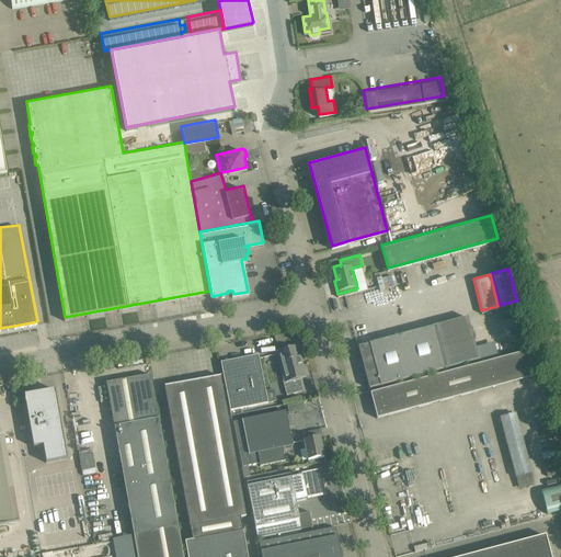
[(433,324),(358,343),(369,385),(444,365),(433,324)]
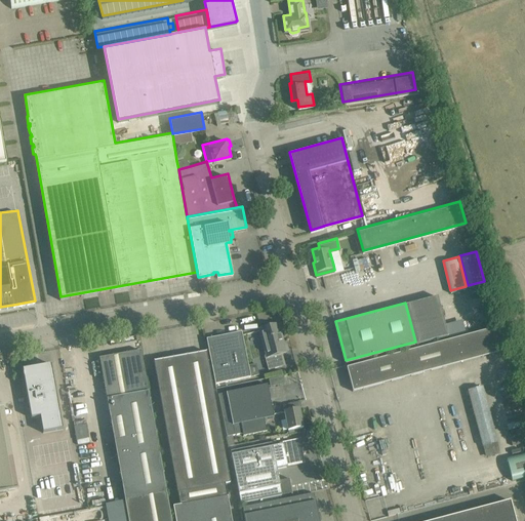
[(277,322),(260,326),(268,352),(265,353),(269,366),(281,363),(278,350),(284,348),(277,322)]
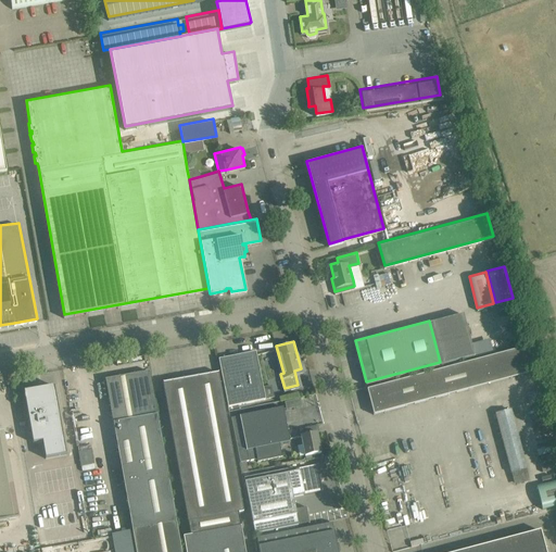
[(255,348),(218,355),(228,403),(265,396),(255,348)]
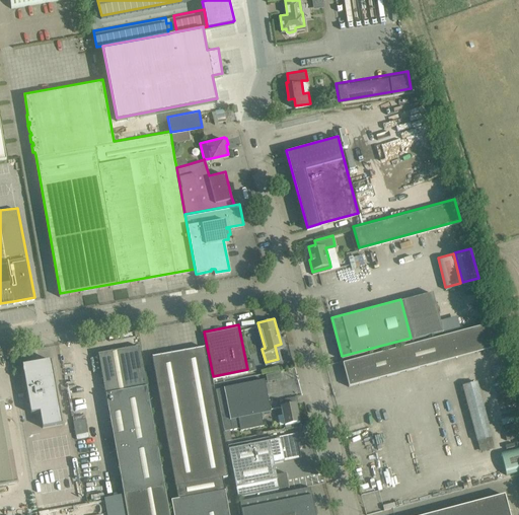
[(433,337),(343,360),(349,383),(439,360),(433,337)]
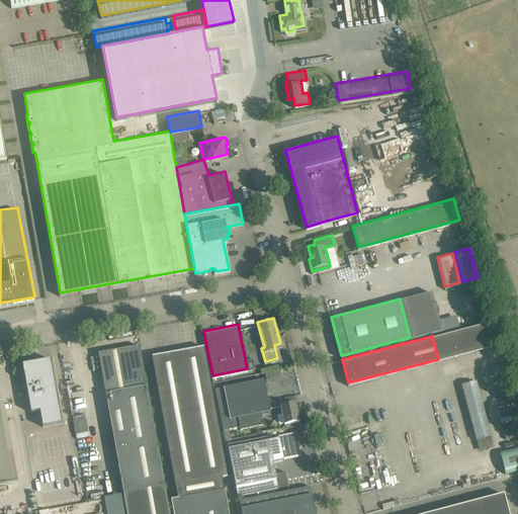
[(139,343),(98,350),(109,414),(107,414),(108,417),(110,417),(112,433),(110,433),(109,432),(107,432),(106,434),(109,448),(115,447),(126,513),(169,513),(164,486),(139,343)]
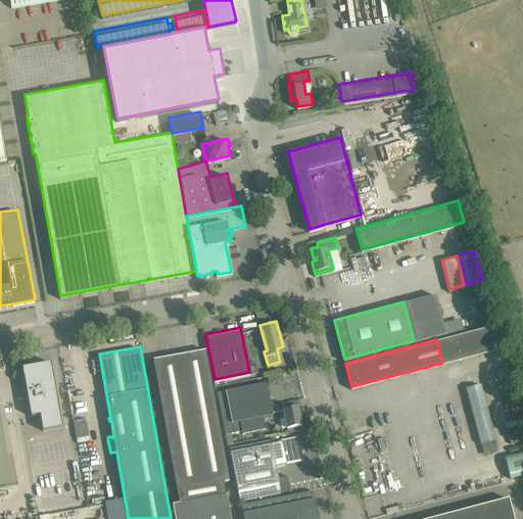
[(205,347),(153,357),(167,429),(176,483),(223,475),(229,474),(221,429),(205,347)]
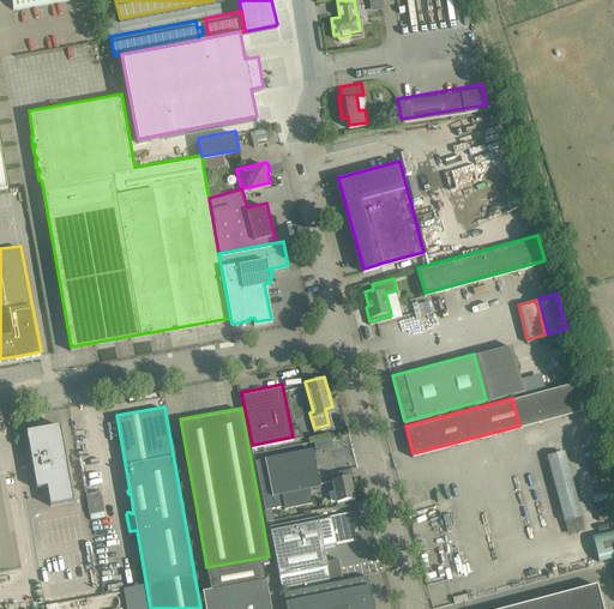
[(60,422),(26,428),(36,486),(47,483),(50,502),(73,498),(60,422)]
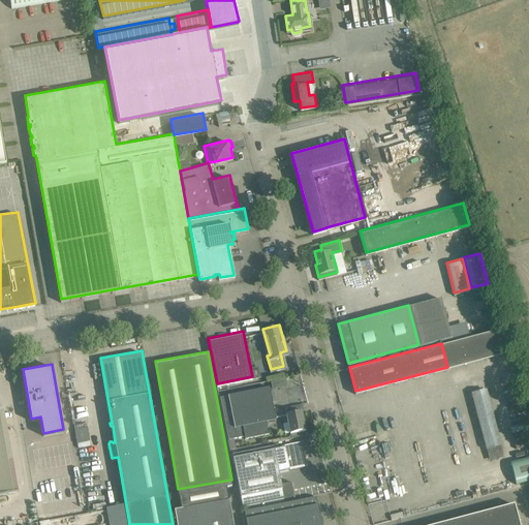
[(468,376),(470,389),(487,385),(485,374),(468,376)]
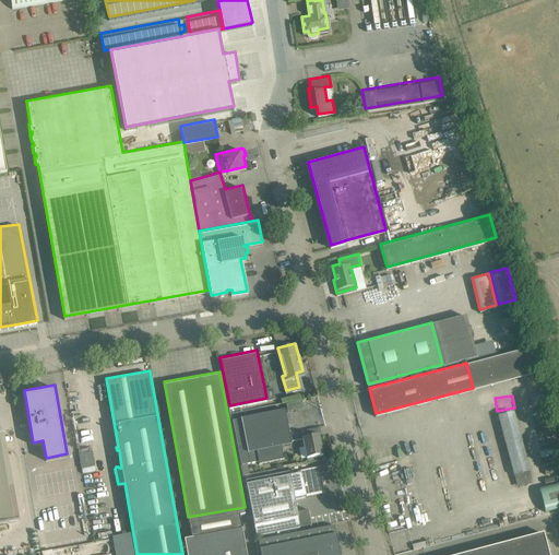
[(545,400),(532,403),(543,445),(557,441),(545,400)]
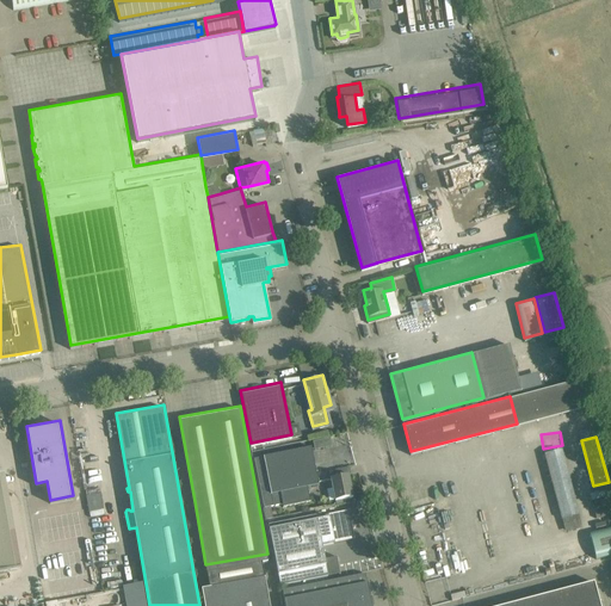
[(312,444),(254,455),(264,501),(264,504),(283,500),(283,504),(310,498),(307,483),(319,481),(312,444)]
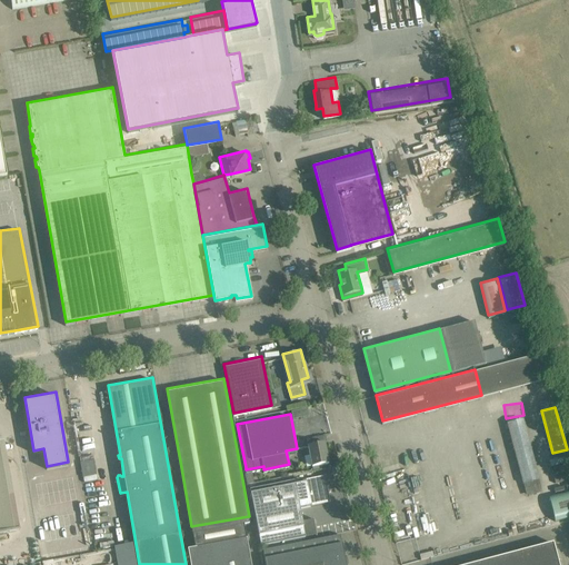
[(522,416),(507,419),(523,481),(538,476),(522,416)]
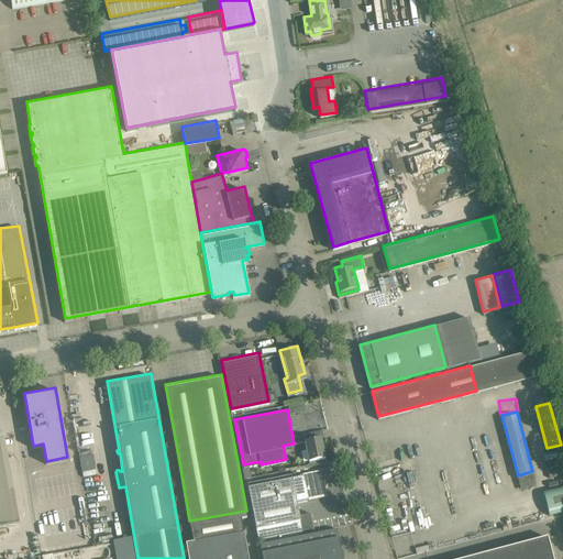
[(319,435),(305,438),(309,458),(310,462),(316,461),(315,457),(324,456),(322,441),(321,435),(319,435)]
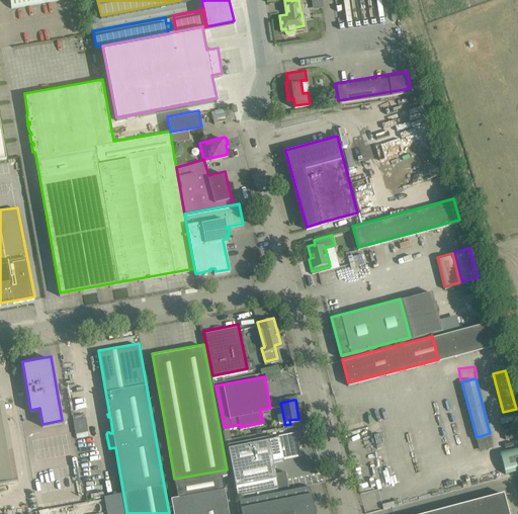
[(76,430),(88,428),(85,415),(73,417),(76,430)]
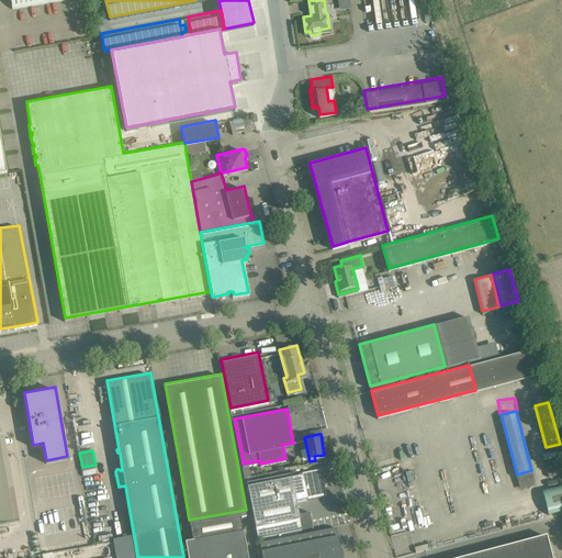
[(291,470),(247,479),(258,536),(302,527),(299,511),(296,499),(296,498),(306,495),(306,497),(307,497),(307,495),(325,492),(325,493),(326,493),(321,466),(319,466),(319,467),(302,470),(302,469),(301,469),(302,471),(291,472),(291,471),(291,470)]
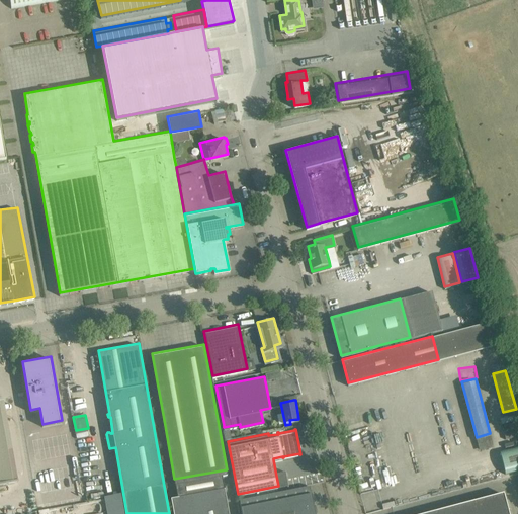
[(517,445),(500,450),(505,470),(517,466),(517,445)]
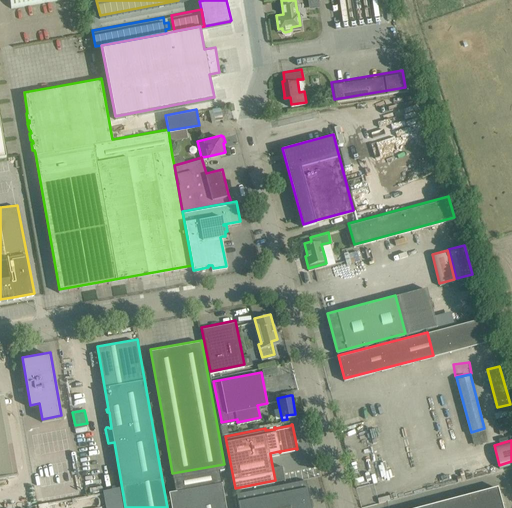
[(226,507),(218,465),(172,473),(175,490),(168,491),(171,507),(226,507)]
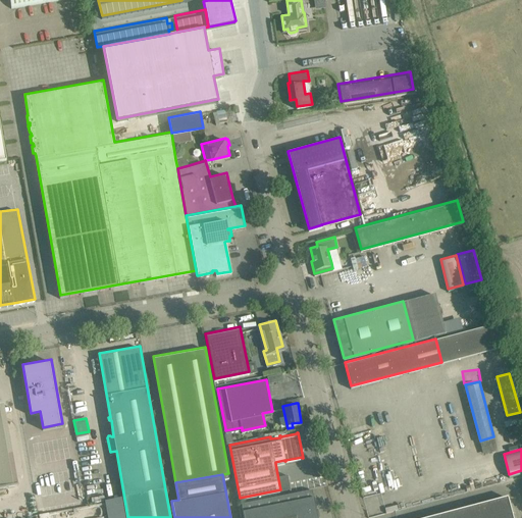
[(317,517),(312,487),(241,501),(244,517),(317,517)]
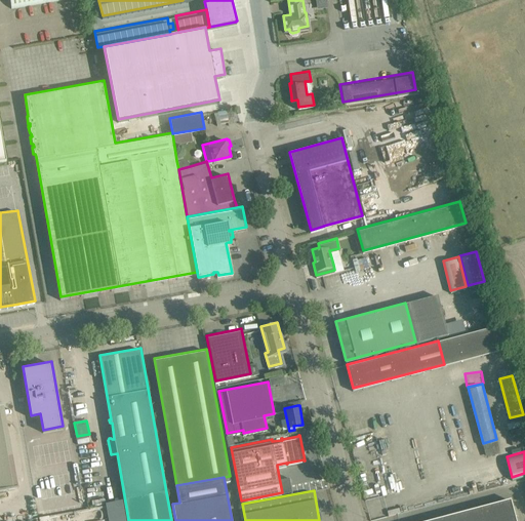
[(420,520),(516,520),(510,497),(420,520)]
